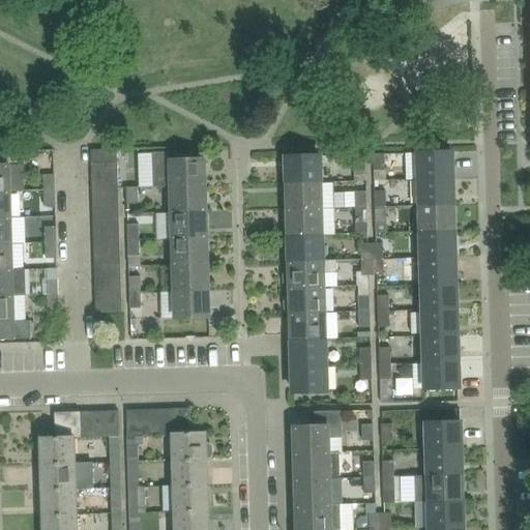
[(118,149),(92,150),(92,163),(118,163),(118,149)]
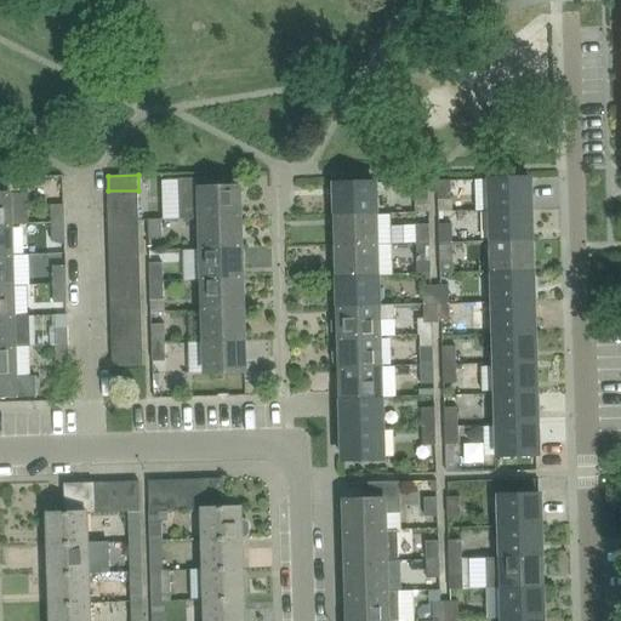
[(241,217),(240,187),(224,187),(224,177),(180,178),(181,220),(203,218),(241,217)]
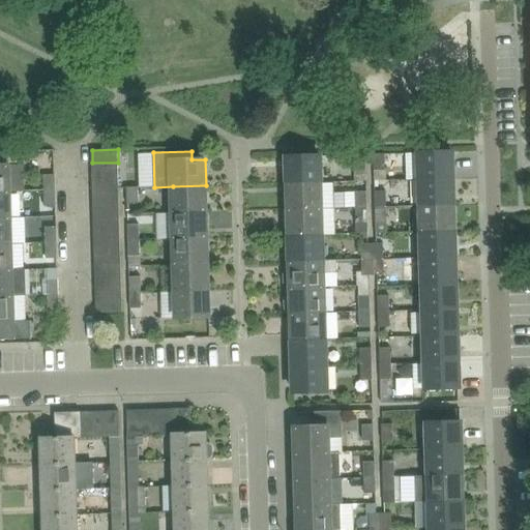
[(452,152),(419,153),(420,180),(453,178),(452,152)]
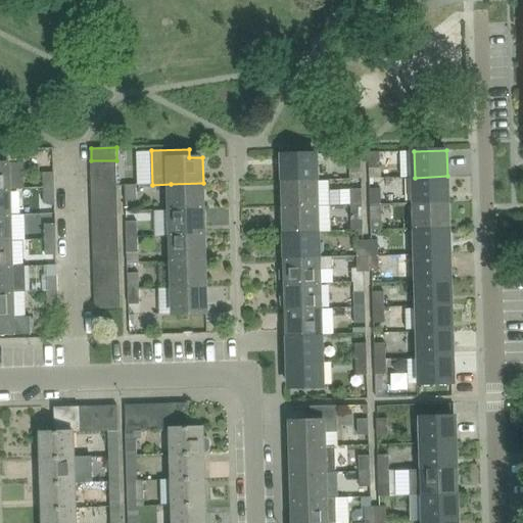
[(362,152),(350,152),(350,169),(362,168),(362,152)]
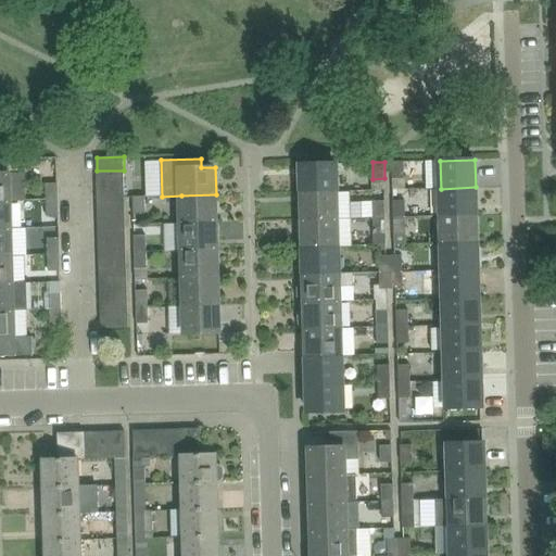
[(405,178),(404,162),(392,162),(393,178),(405,178)]
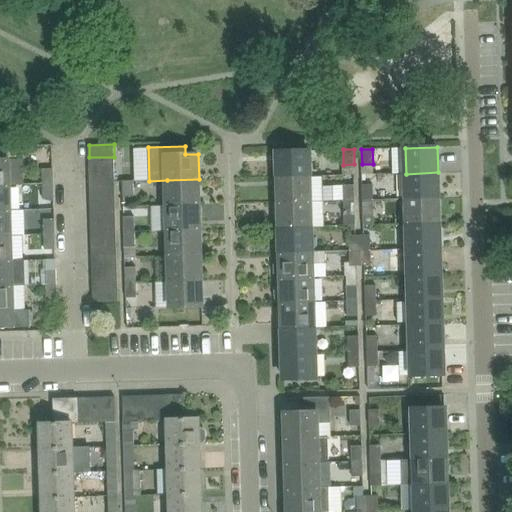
[(311,176),(310,151),(278,152),(279,177),(311,176)]
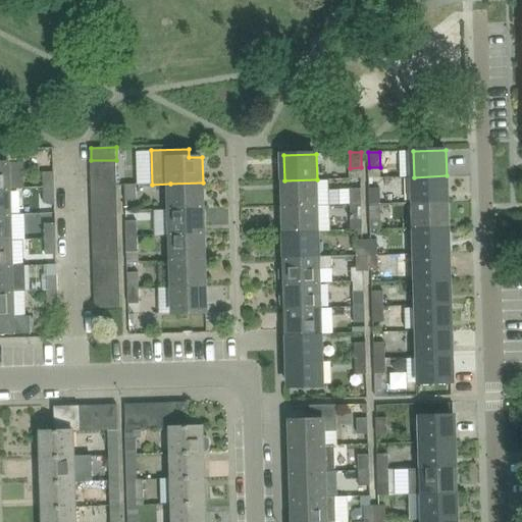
[(117,172),(116,160),(91,160),(91,173),(117,172)]
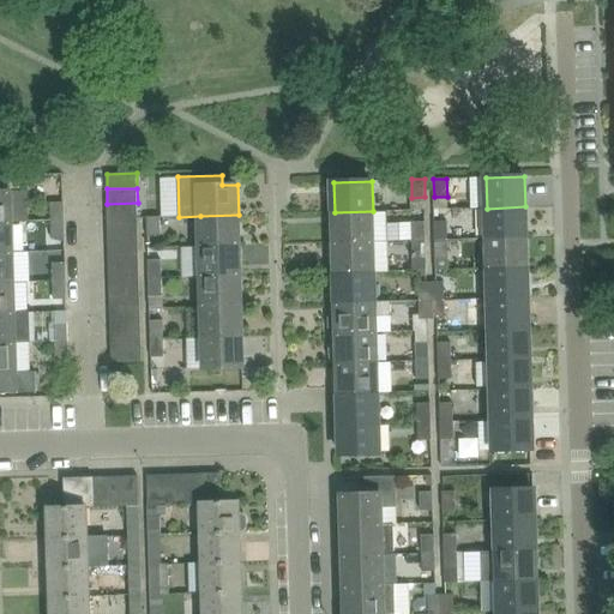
[(0,192),(0,222),(11,223),(11,192),(0,192)]
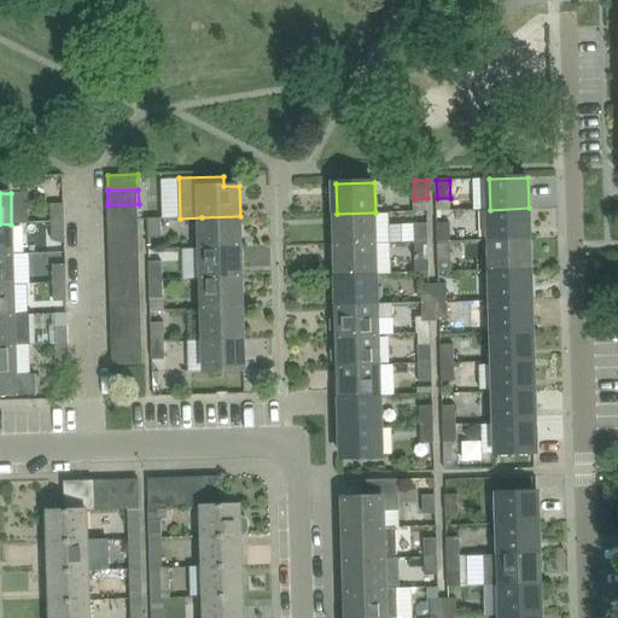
[(64,222),(64,204),(51,204),(52,222),(64,222)]
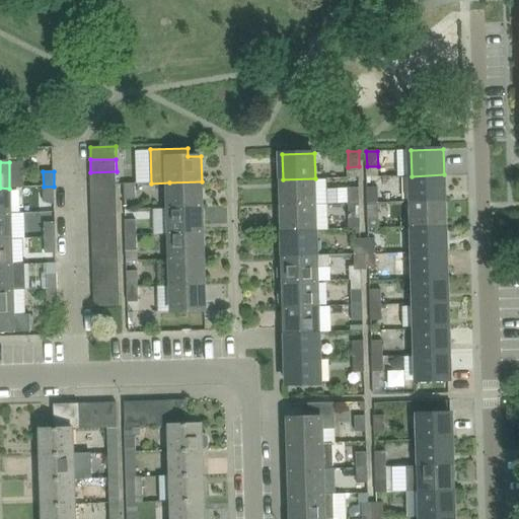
[(117,183),(117,171),(90,172),(91,184),(117,183)]
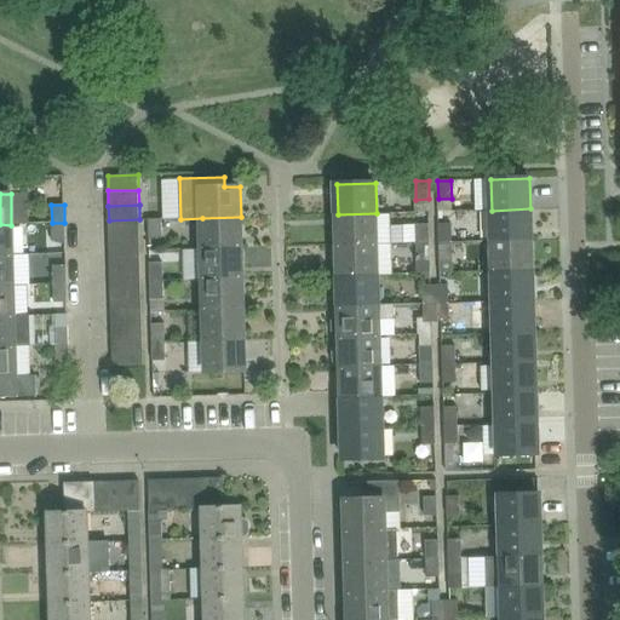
[(532,240),(530,208),(492,211),(493,241),(532,240)]
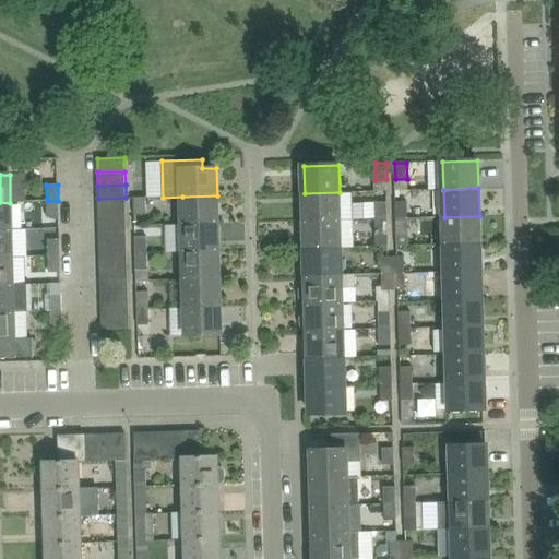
[(340,219),(340,192),(305,193),(306,221),(340,219)]
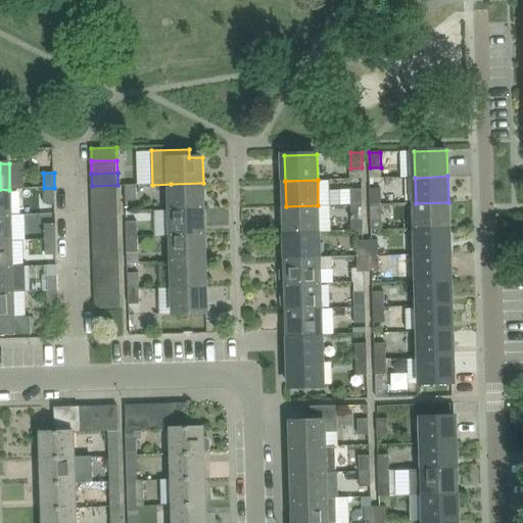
[(203,208),(203,183),(171,184),(172,209),(203,208)]
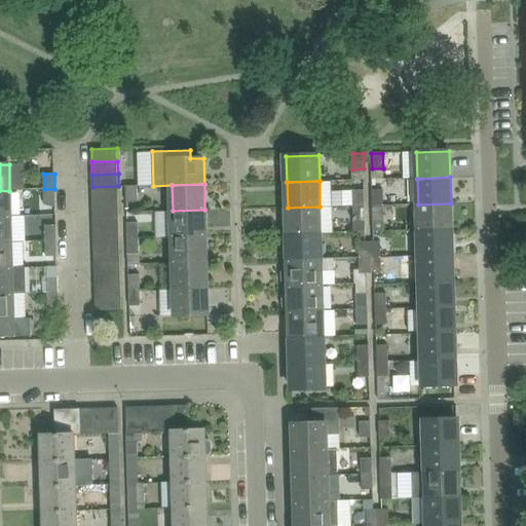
[(118,198),(118,186),(92,187),(92,199),(118,198)]
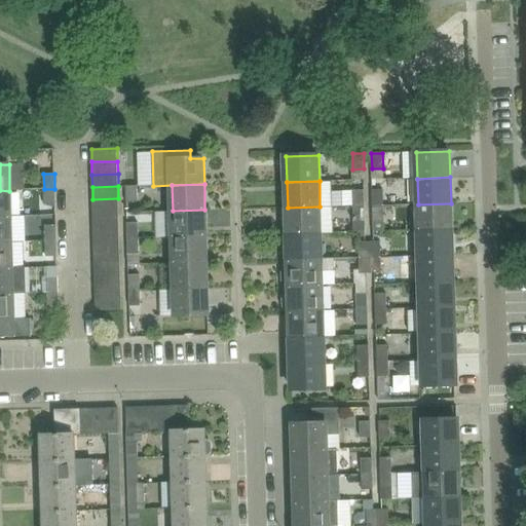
[(138,201),(138,186),(126,186),(126,202),(138,201)]
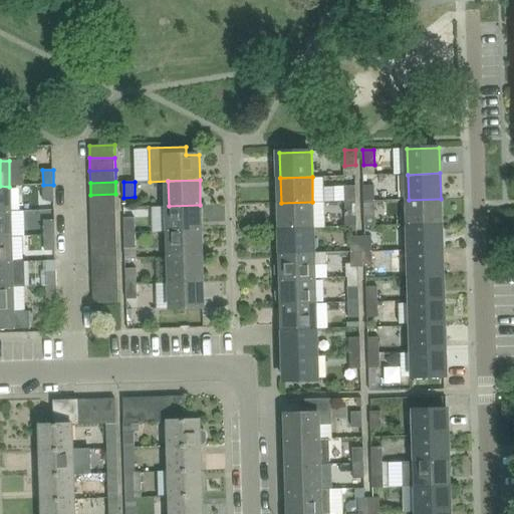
[(54,200),(53,185),(43,185),(44,200),(54,200)]
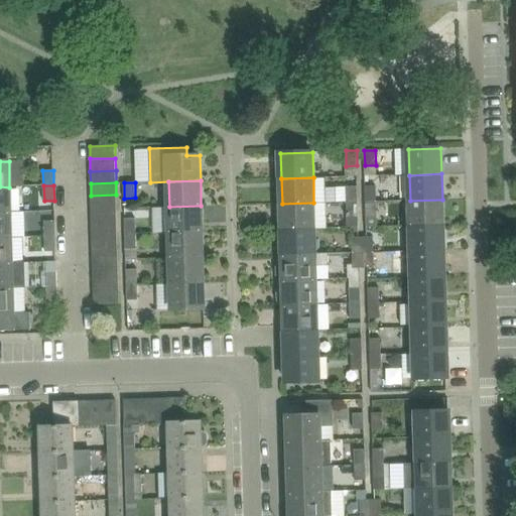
[(376,185),(365,186),(366,202),(376,201),(376,185)]
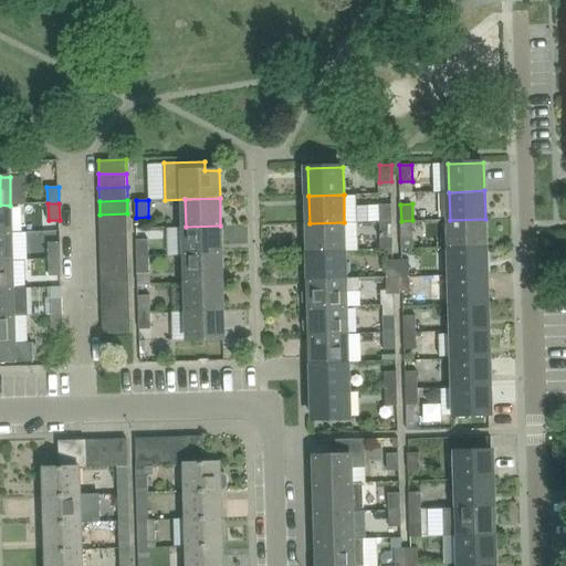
[(0,232),(11,233),(10,206),(0,205),(0,232)]
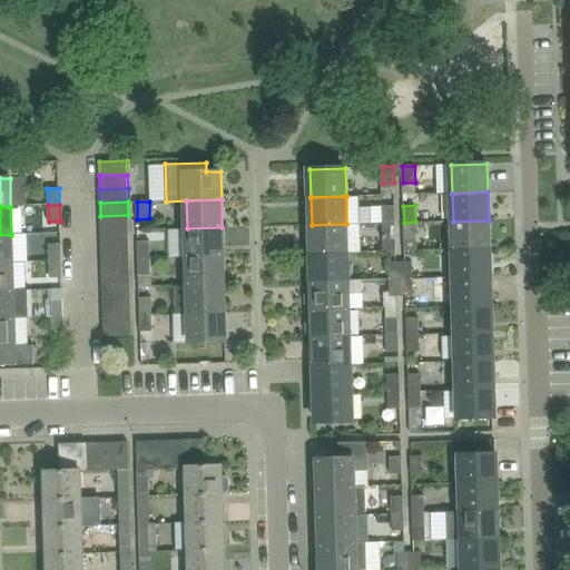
[(395,223),(395,206),(382,206),(383,223),(395,223)]
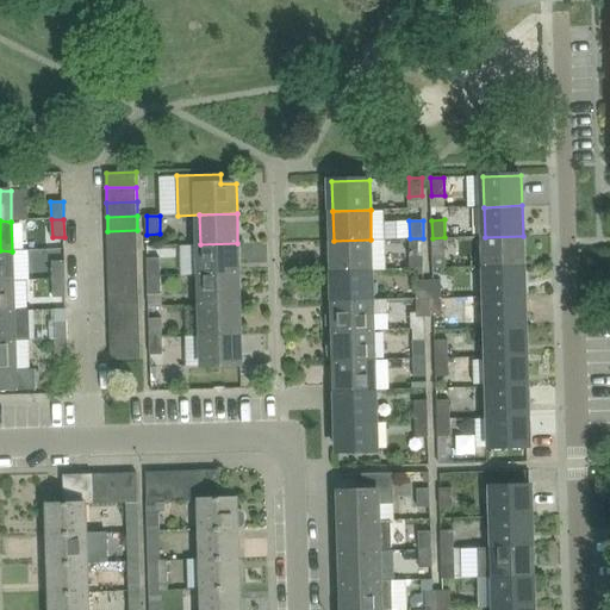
[(138,244),(137,230),(107,231),(109,246),(138,244)]
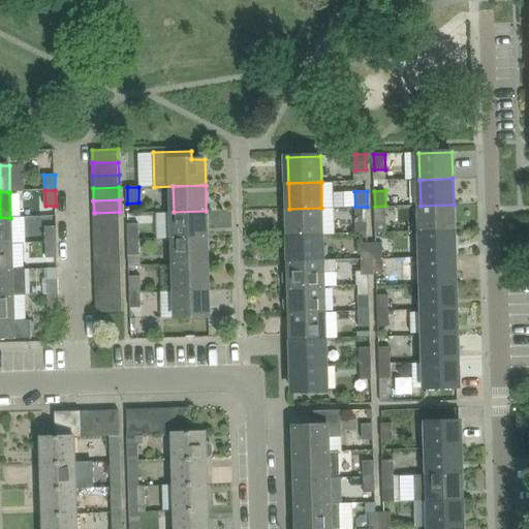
[(455,229),(454,205),(421,206),(422,230),(455,229)]
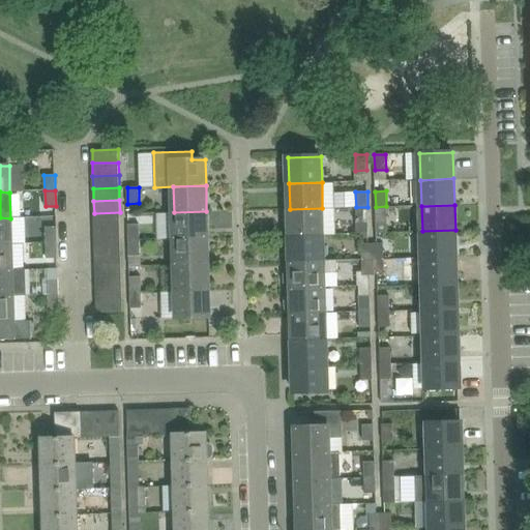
[(386,222),(386,206),(376,207),(376,222),(386,222)]
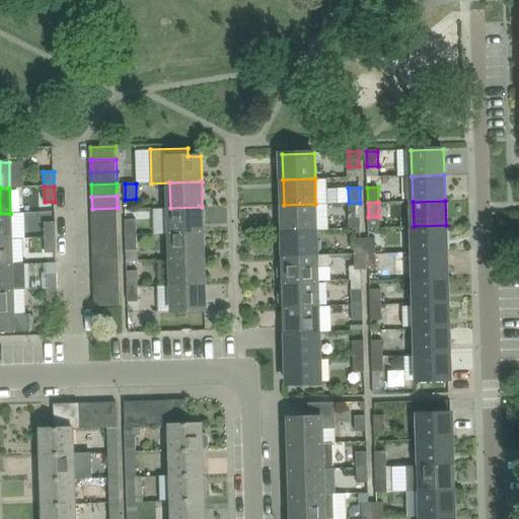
[(360,218),(360,203),(349,203),(349,218),(360,218)]
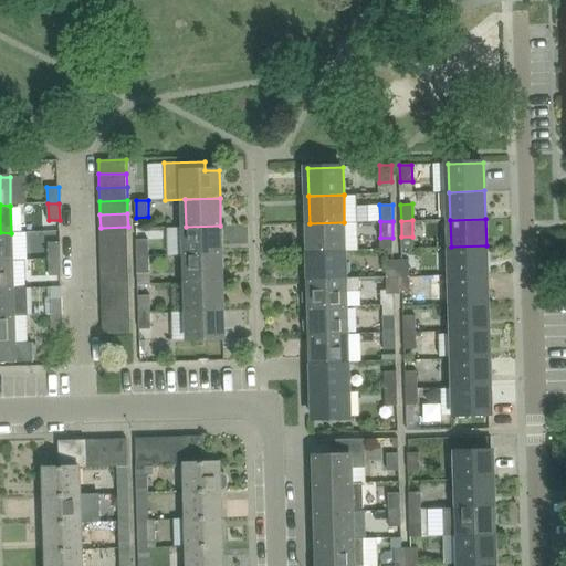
[(345,250),(344,223),(344,222),(310,223),(311,251),(345,250)]
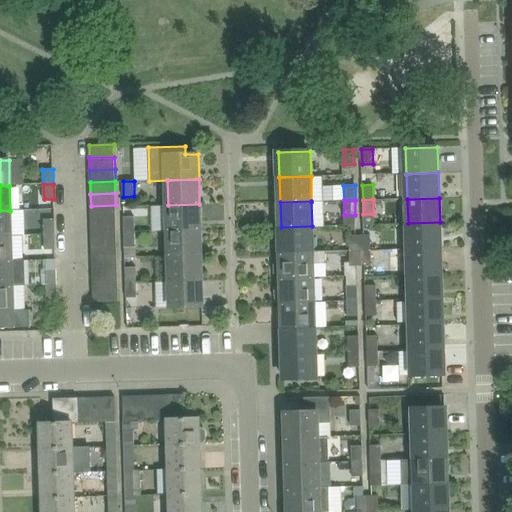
[(200,230),(199,204),(168,205),(168,231),(200,230)]
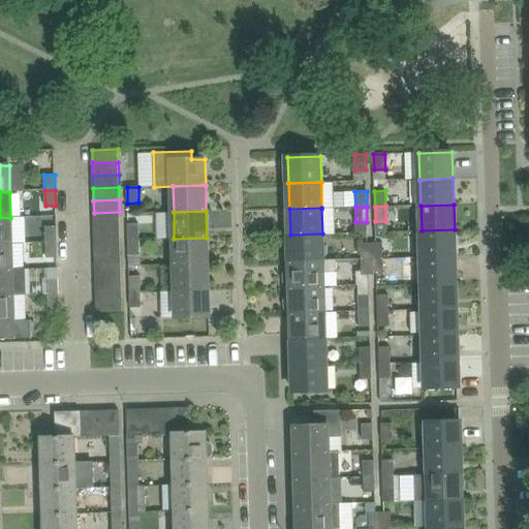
[(120,224),(120,212),(94,213),(94,225),(120,224)]
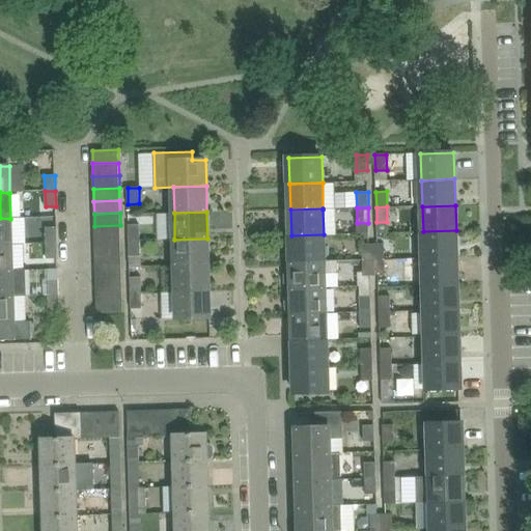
[(0,245),(11,245),(10,219),(0,218),(0,245)]
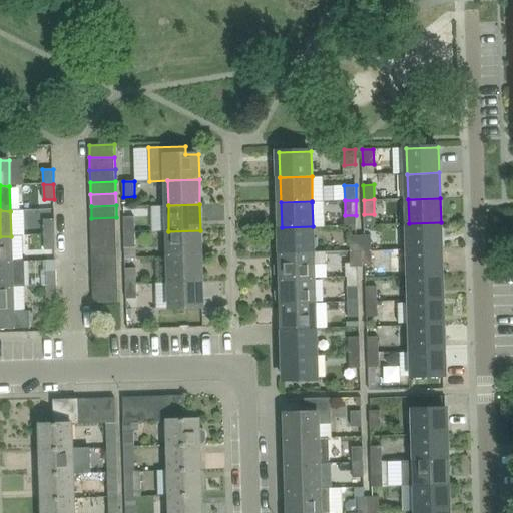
[(116,229),(116,217),(91,218),(91,230),(116,229)]
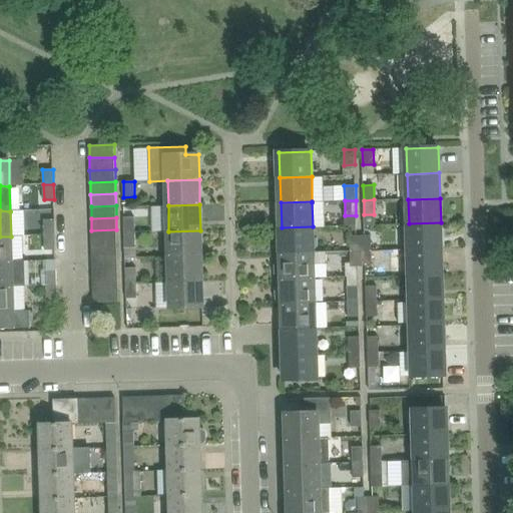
[(135,217),(124,217),(124,233),(135,232),(135,217)]
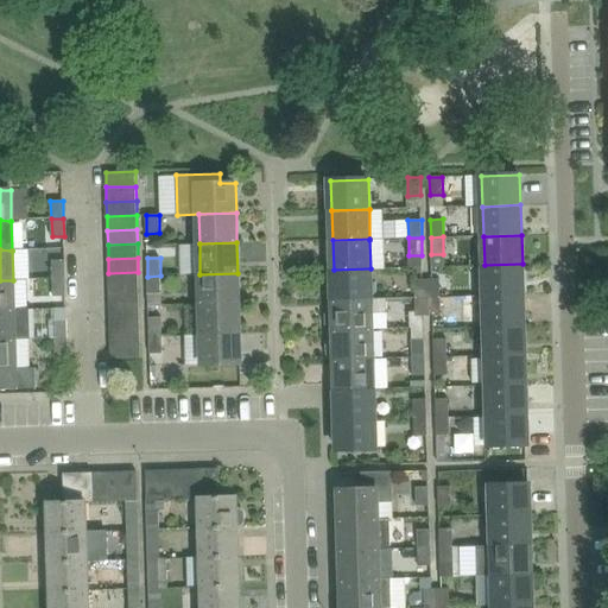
[(65,278),(65,260),(52,261),(54,279),(65,278)]
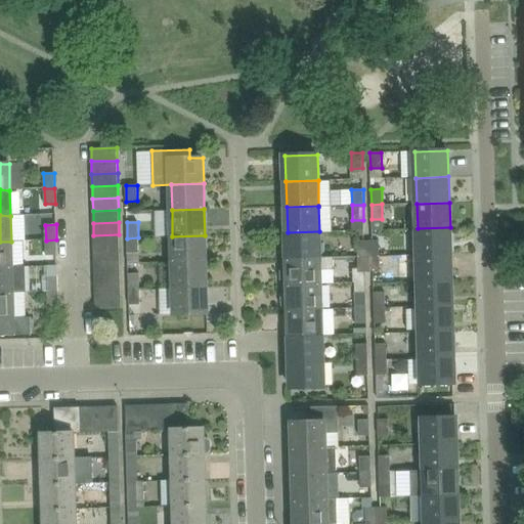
[(450,254),(450,227),(418,228),(418,255),(450,254)]
